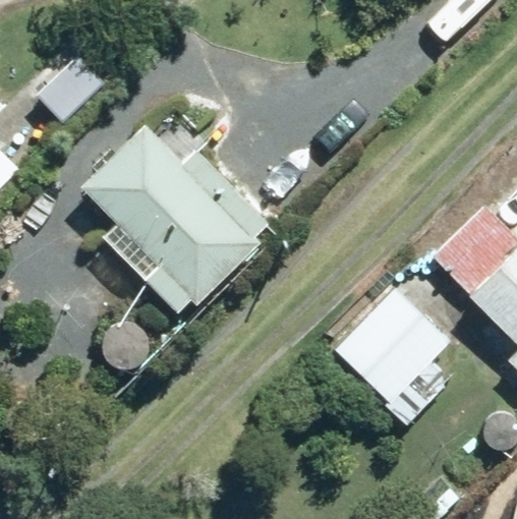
[(180,164),(169,152),(174,152),(185,145),(186,132),(178,122),(166,120),(155,127),(155,136),(145,125),(79,187),(115,223),(102,236),(176,313),(189,300),(196,306),(259,245),(251,238),(265,225),(194,151),(180,164)]
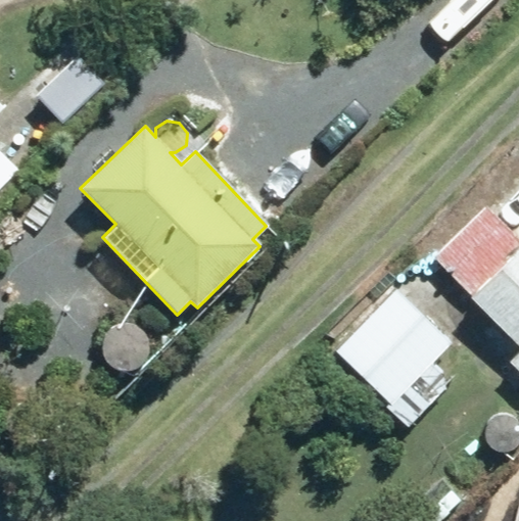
[(518,242),(485,208),(434,259),(518,344),(518,354),(509,365),(518,374),(518,242)]
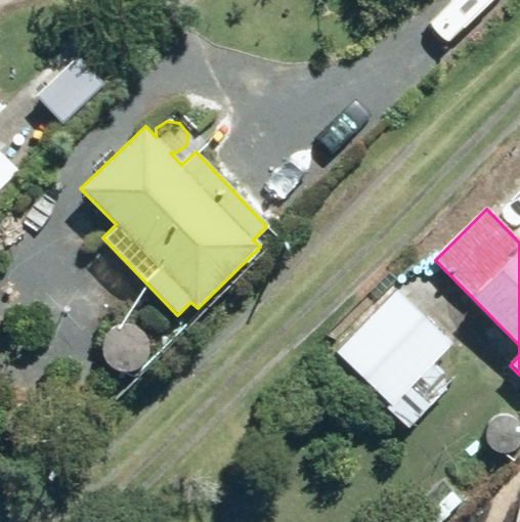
[(396,291),(336,353),(386,401),(380,407),(405,432),(451,384),(432,364),(452,344),(396,291)]
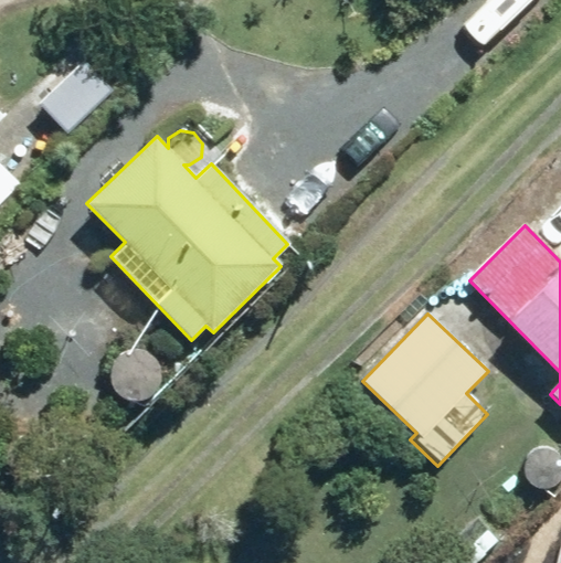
[(470,562),(536,501),(511,476),(477,510),(482,517),(450,546),(464,562),(470,562)]
